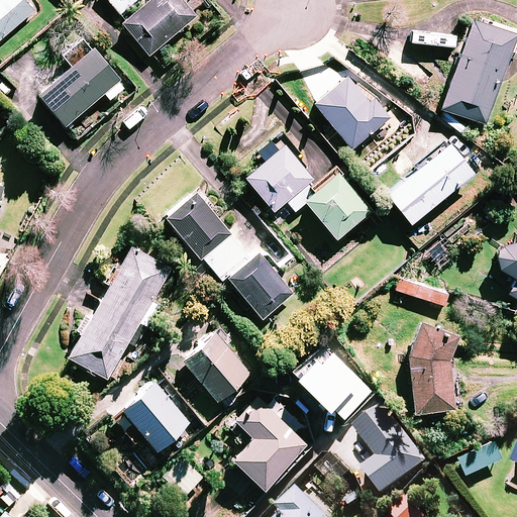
[(0,0),(0,39),(33,9),(25,0),(0,0)]
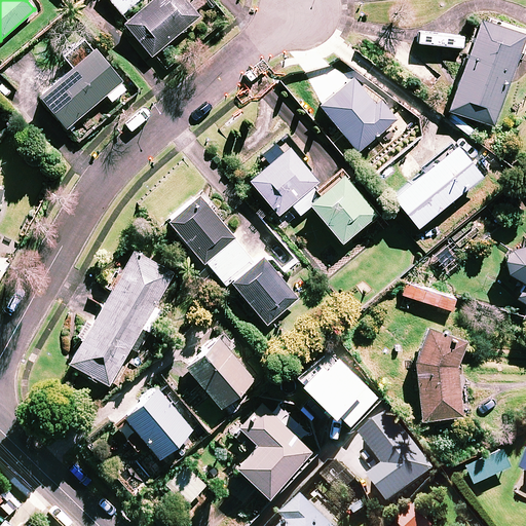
[(138,0),(110,0),(122,14),(138,0)]
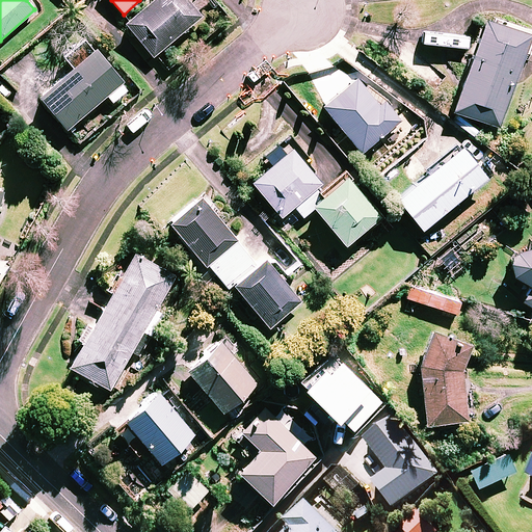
[(201,16),(187,0),(150,0),(124,22),(153,56),(201,16)]
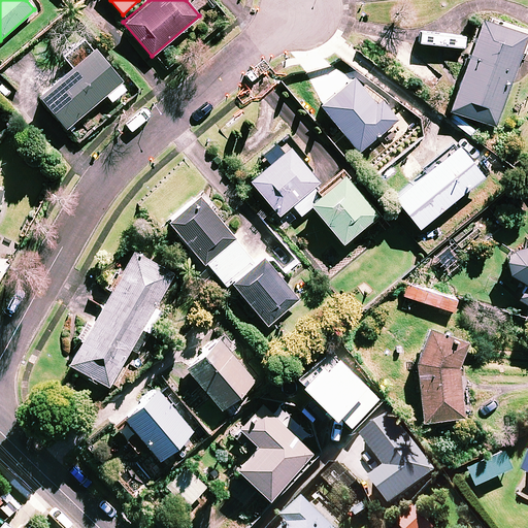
[(526,34),(481,19),(449,109),(494,125),(526,34)]
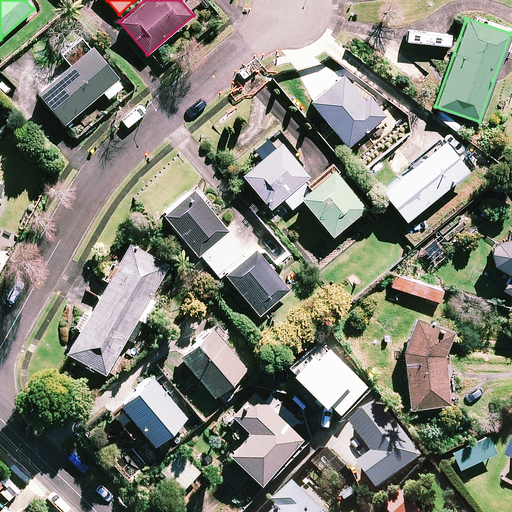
[(118,78),(91,46),(38,92),(65,123),(118,78)]
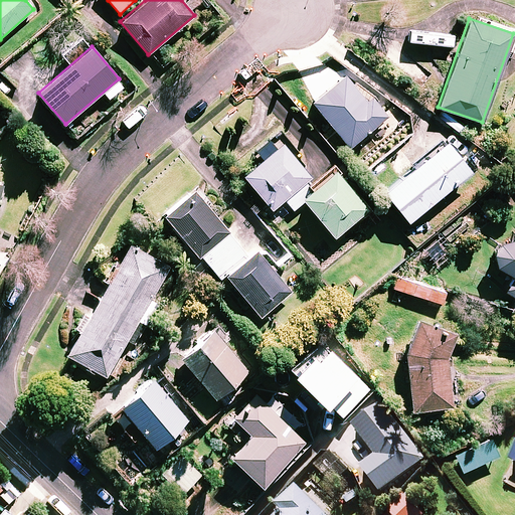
[(281,127),(264,106),(246,119),(254,129),(240,140),(250,152),(281,127)]
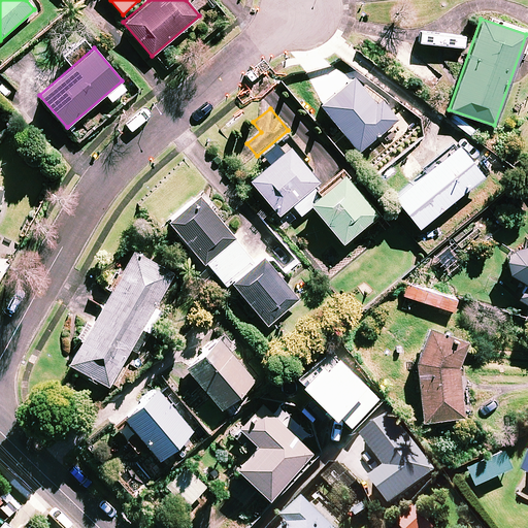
[(482,174),(457,143),(396,192),(387,182),(384,184),(419,226),(482,174)]
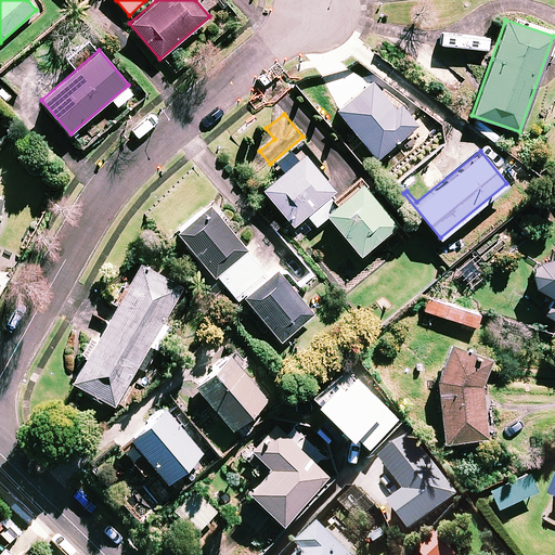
[(335,191),(305,154),(262,189),(294,226),(335,191)]
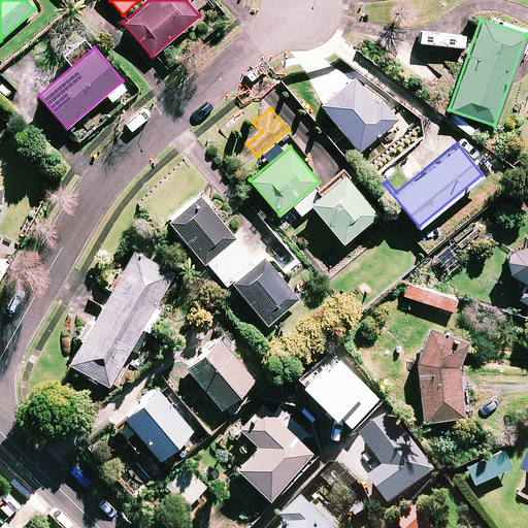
[(378,212),(342,169),(296,208),(301,215),(311,205),(342,242),(378,212)]
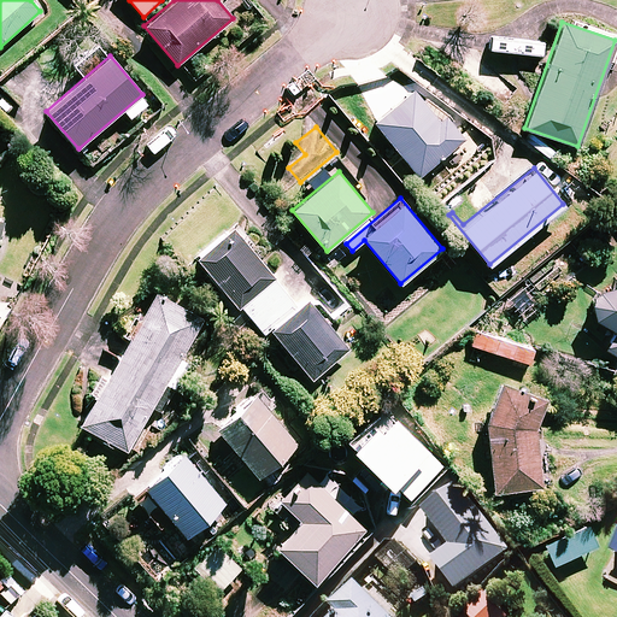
[(233,227),(194,260),(236,310),(240,307),(264,335),(270,329),(313,380),(348,348),(305,298),(298,304),(233,227)]
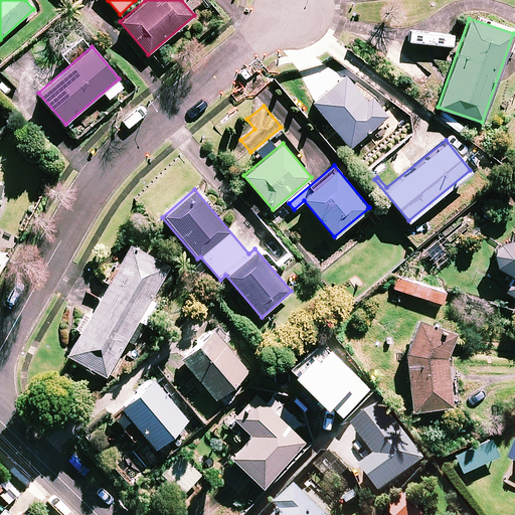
[(513,275),(504,289),(514,295),(514,235),(512,233),(511,236),(508,236),(505,237),(503,238),(501,239),(499,240),(497,242),(495,244),(494,247),(493,249),(492,251),(492,254),(492,258),(493,260),(494,262),(495,265),(513,275)]
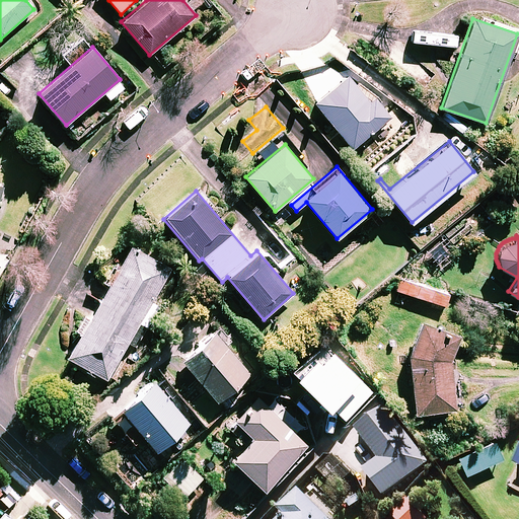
[(172,268),(132,244),(67,356),(107,379),(129,343),(137,347),(159,307),(152,303),(172,268)]
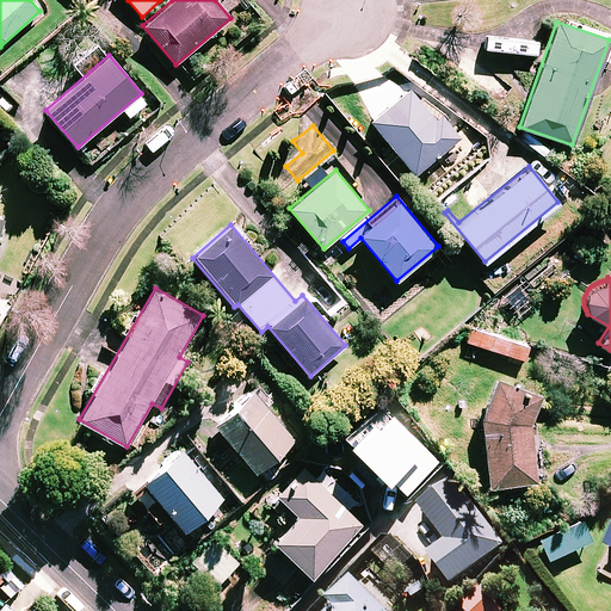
[(528,344),(468,329),(464,345),(524,359),(528,344)]
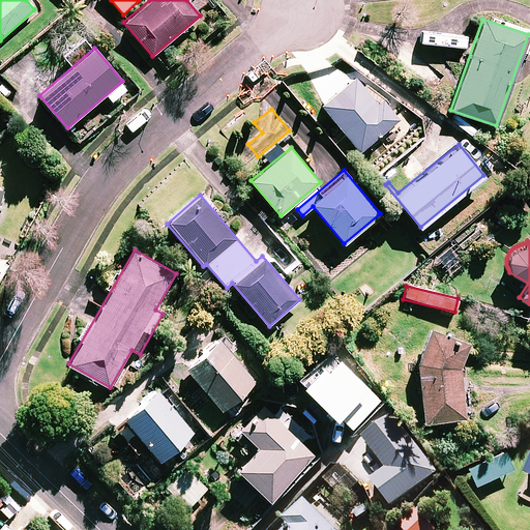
[(468,344),(433,329),(418,361),(422,420),(462,418),(461,363),(468,344)]
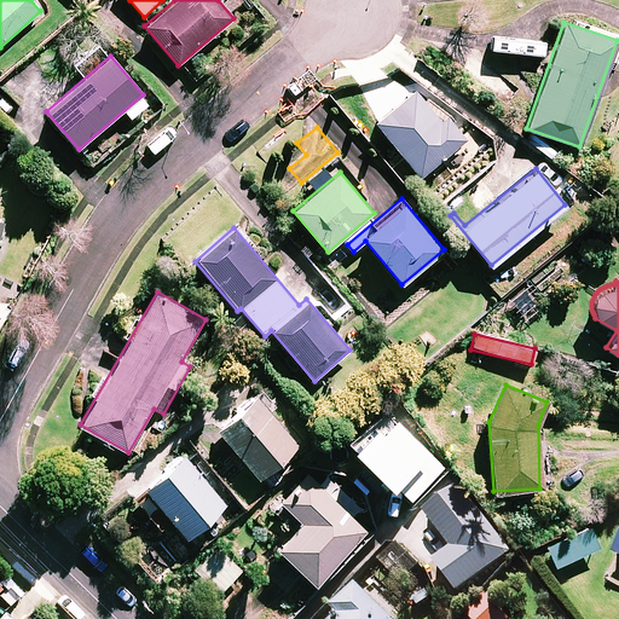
[(215,427),(267,489),(281,476),(273,467),(298,446),(254,394),(215,427)]
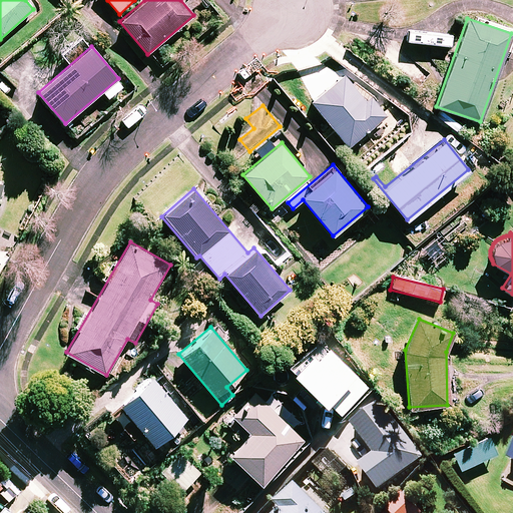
[(366,389),(319,339),(289,367),(323,404),(326,400),(339,414),(366,389)]
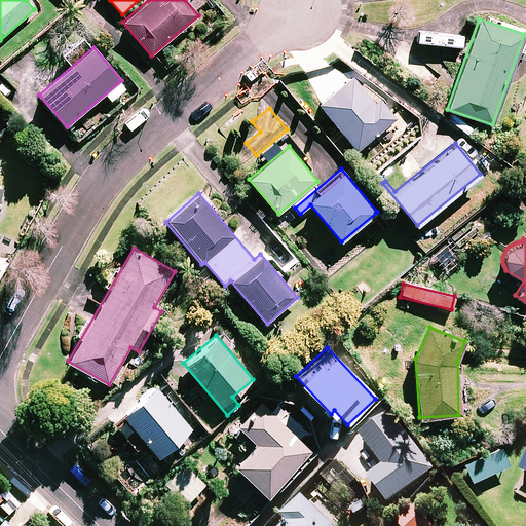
[(192,428),(152,383),(111,419),(134,446),(143,439),(159,457),(192,428)]
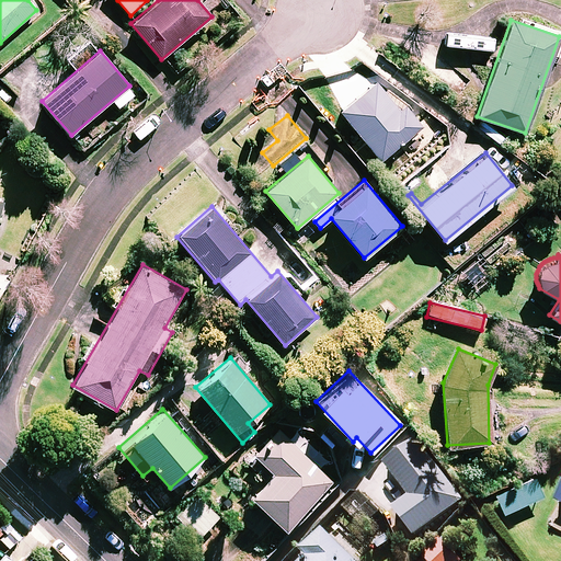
[(332,482),(279,428),(254,454),(274,473),(252,496),(285,529),(332,482)]
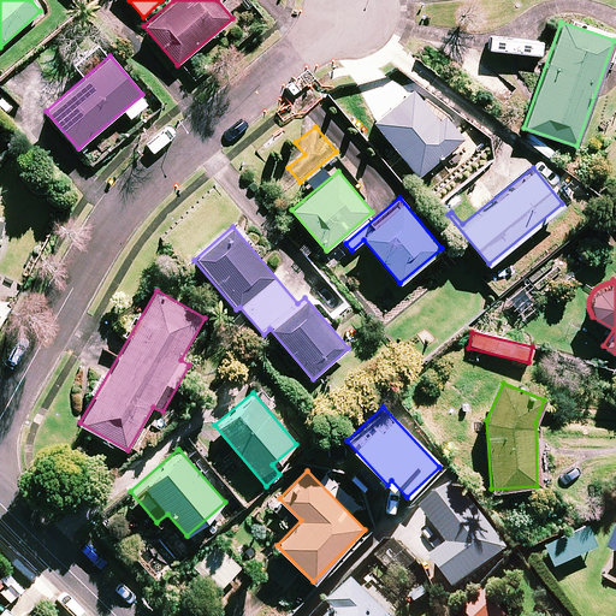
[(508,550),(455,485),(421,511),(450,548),(433,562),(456,591),(508,550)]
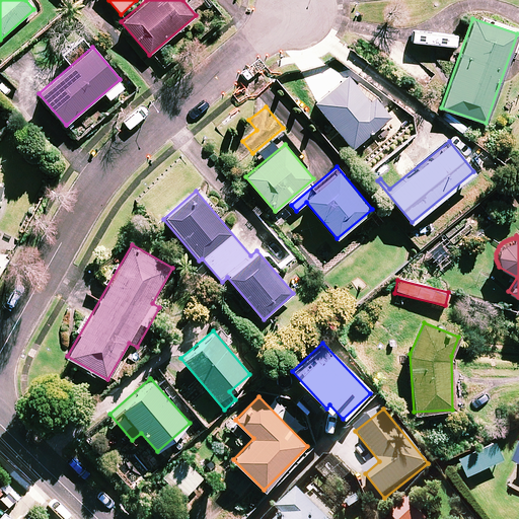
[(202,480),(182,460),(164,477),(183,498),(202,480)]
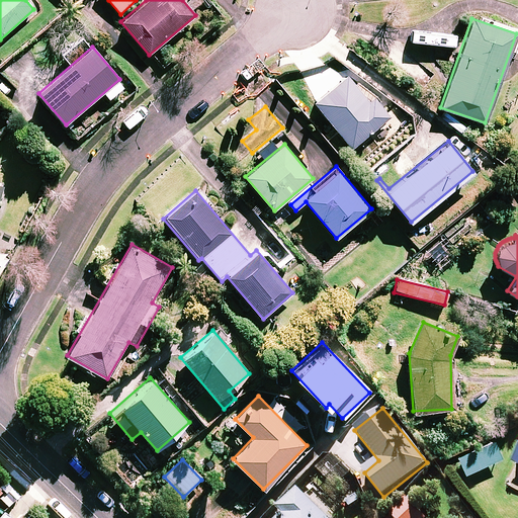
[(327,517),(299,492),(280,512),(285,517),(284,517),(327,517)]
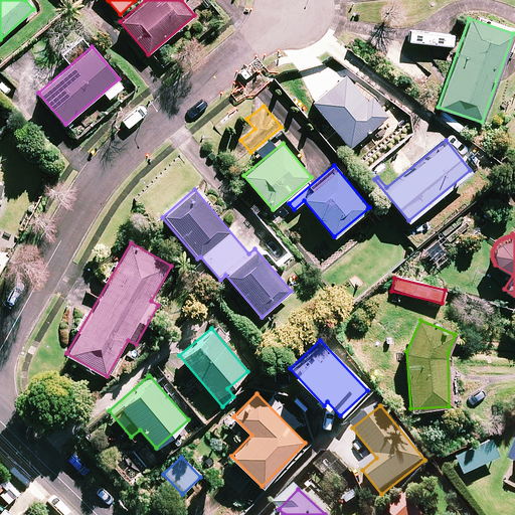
[(421,514),(404,498),(386,514),(421,514)]
